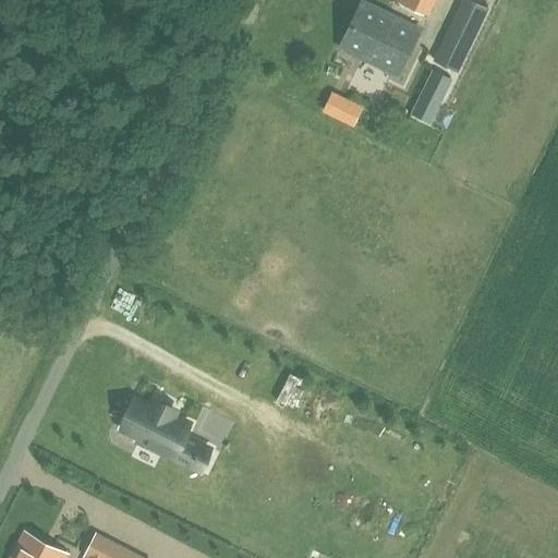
[(393,0),(393,1),(428,17),(428,16),(435,0),(393,0)]
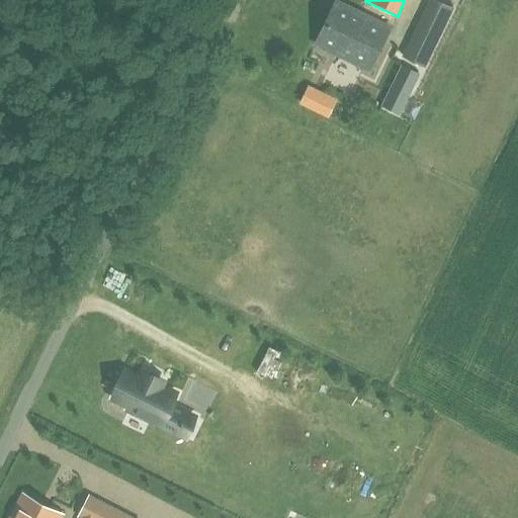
[(437,0),(430,0),(404,56),(425,67),(453,8),(437,0)]
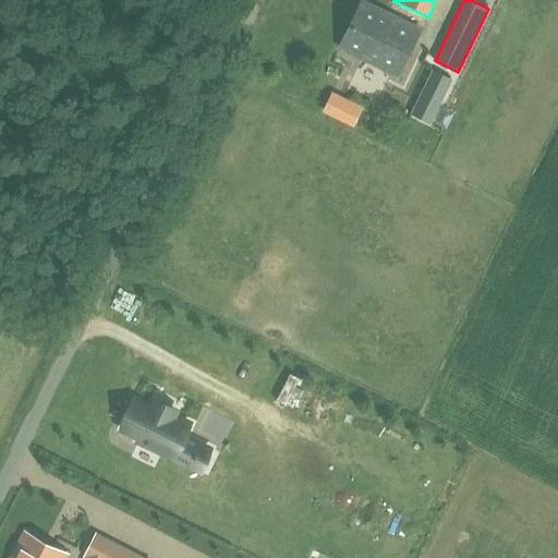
[(363,2),(341,47),(399,75),(421,31),(363,2)]
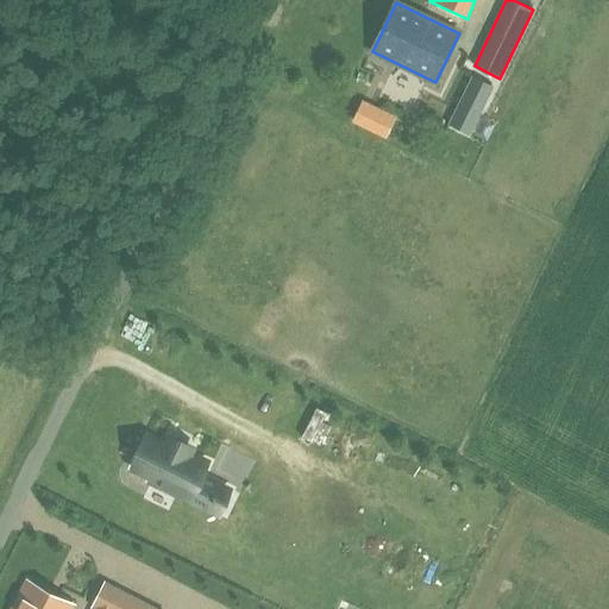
[(473,77),(451,125),(470,135),(493,87),(473,77)]
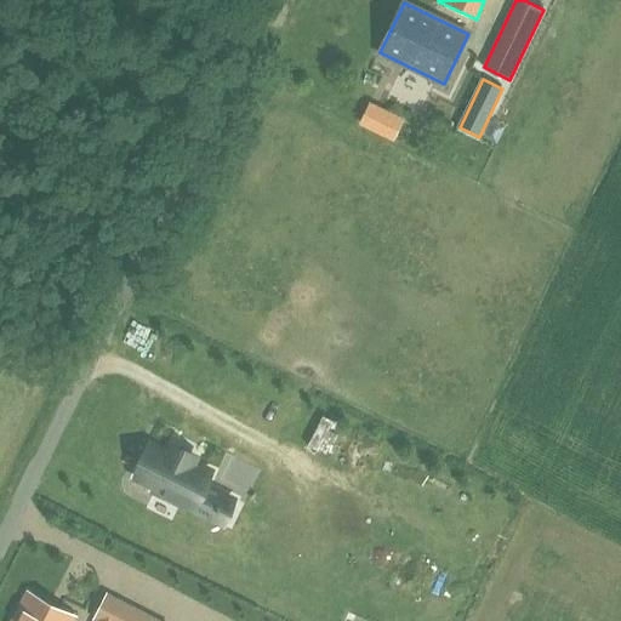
[(228,473),(241,433),(218,426),(205,466),(228,473)]
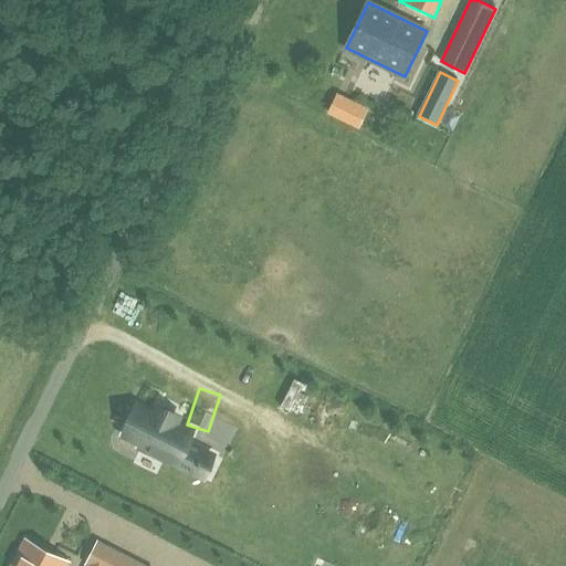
[(206,440),(247,462),(269,421),(228,398),(206,440)]
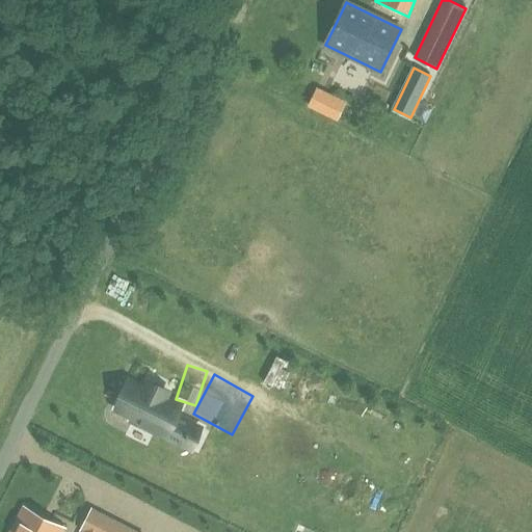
[(139,388),(131,383),(117,408),(126,413),(135,417),(133,420),(154,430),(182,444),(186,436),(188,437),(189,433),(188,432),(192,425),(176,417),(181,404),(165,397),(168,392),(149,382),(144,391),(139,388)]
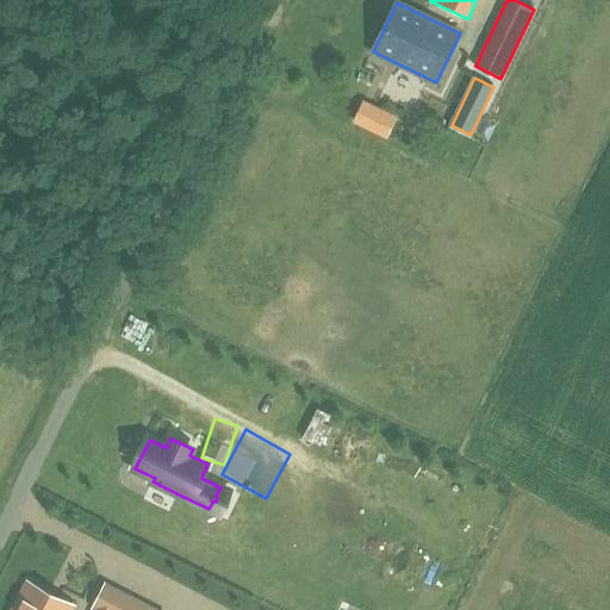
[(70,609),(74,605),(29,583),(20,598),(17,599),(13,608),(13,609),(70,609)]
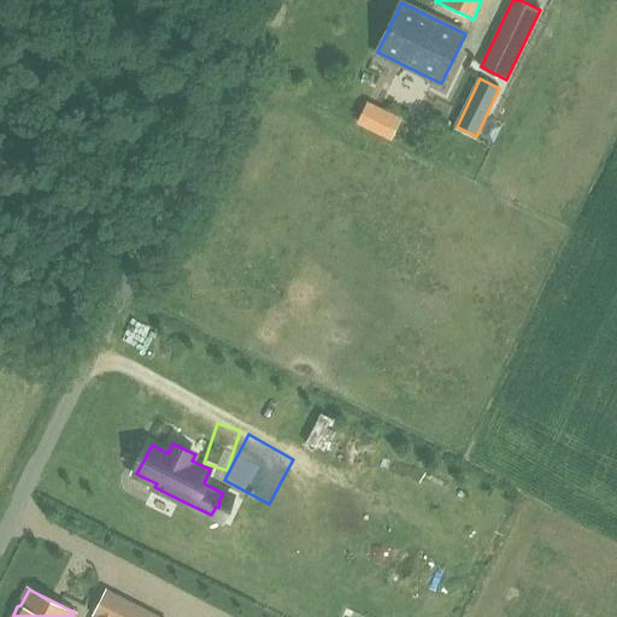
[(117,616),(127,600),(107,591),(95,615),(99,616),(117,616)]
